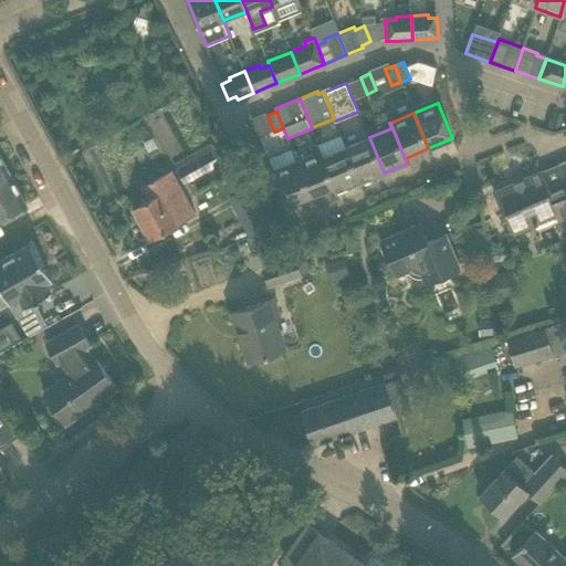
[(359,182),(384,173),(369,137),(345,147),(359,182)]
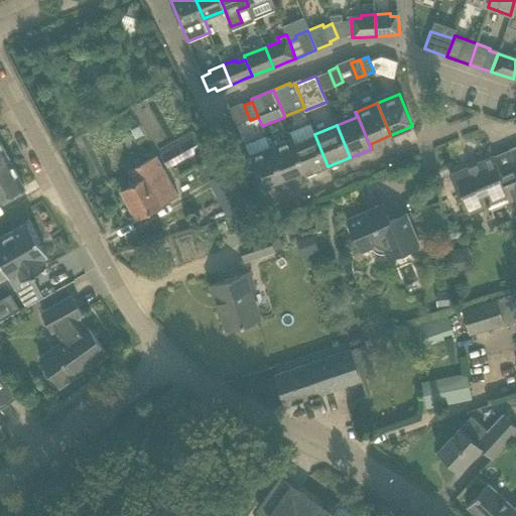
[(211,146),(202,130),(158,153),(167,170),(211,146)]
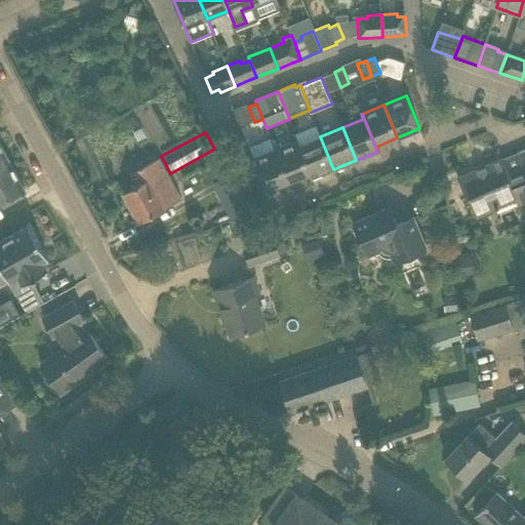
[(297,139),(296,140),(312,178),(333,169),(320,136),(299,145),(297,139)]
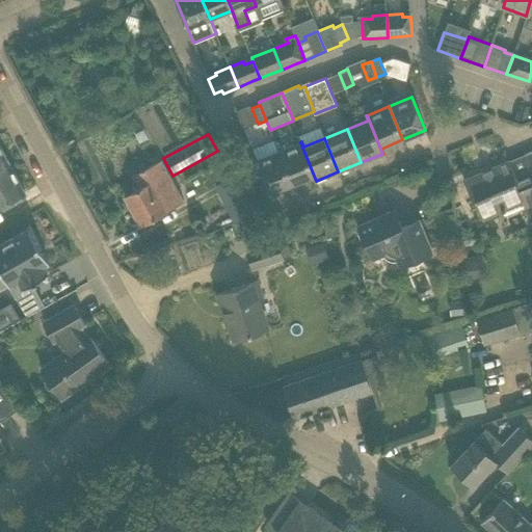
[(315,181),(316,181),(300,142),(278,151),(292,184),(313,176),(315,181)]
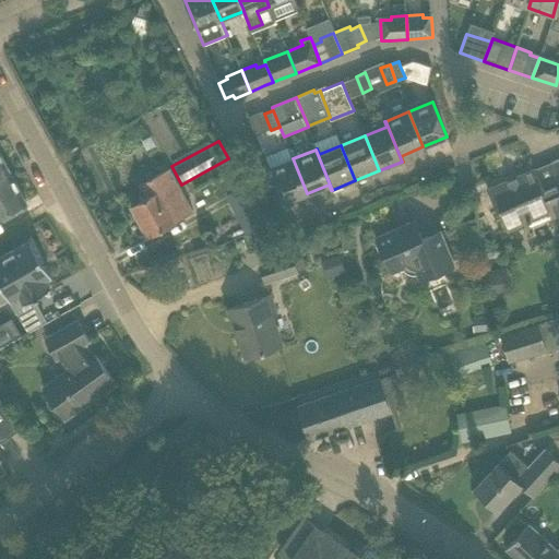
[(0,178),(10,173),(0,153),(0,178)]
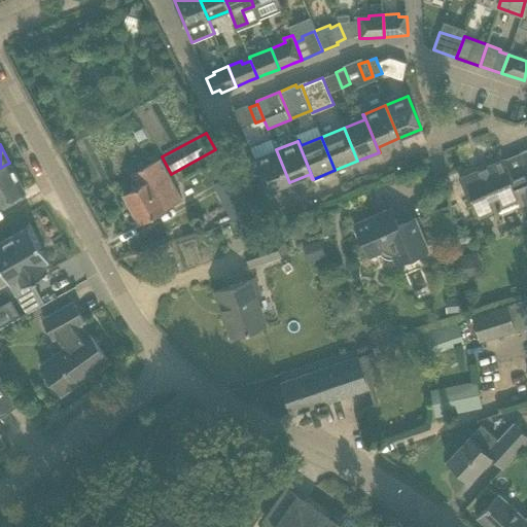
[(289,182),(276,149),(253,159),(267,191),(289,182)]
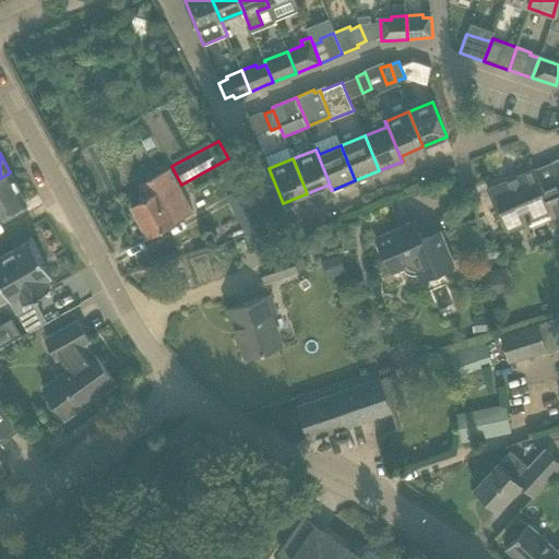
[(558,158),(550,163),(515,177),(516,180),(508,183),(507,181),(487,189),(497,211),(501,210),(509,228),(528,221),(531,226),(551,216),(558,212),(558,158)]
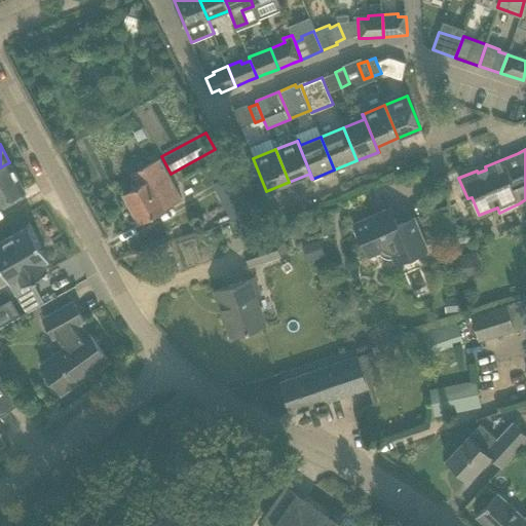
[(139,223),(182,199),(159,158),(132,174),(138,185),(122,194),(139,223)]
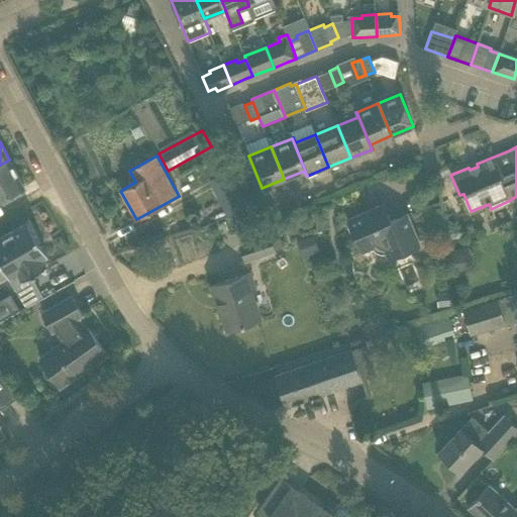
[(0,199),(24,187),(9,160),(0,165),(0,199)]
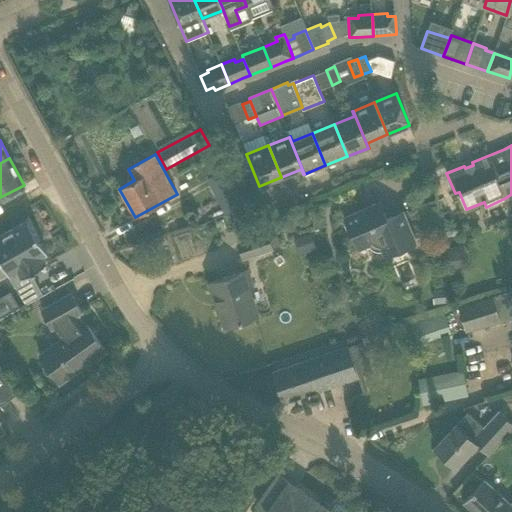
[(241,207),(223,172),(208,179),(225,215),(241,207)]
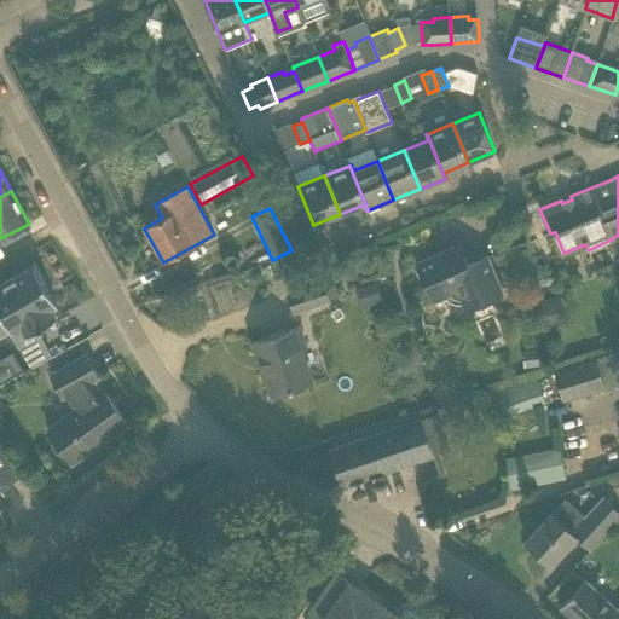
[(424,282),(433,302),(446,296),(447,298),(449,299),(452,301),(453,301),(456,302),(458,302),(461,302),(463,301),(467,310),(503,294),(487,255),(467,264),(464,256),(458,259),(453,247),(416,262),(418,271),(416,272),(421,283),(424,282)]
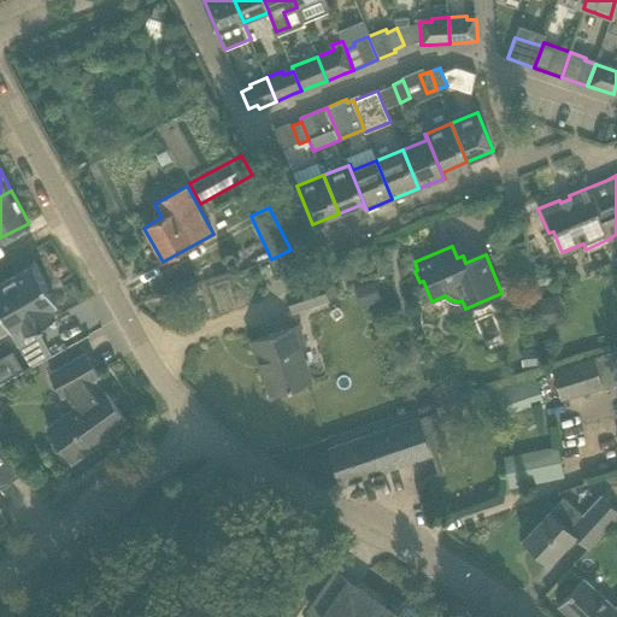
[(12,331),(22,348),(41,338),(37,330),(56,319),(50,310),(57,305),(34,265),(0,285),(0,335),(10,330),(11,331),(12,331)]
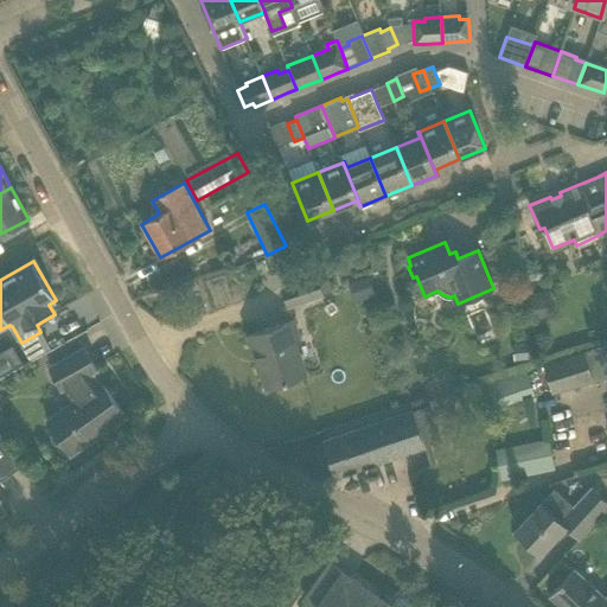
[(315,278),(282,288),(288,306),(323,295),(315,278)]
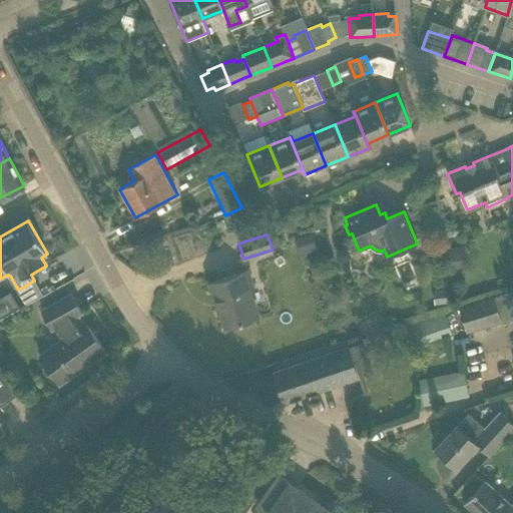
[(445,248),(449,276),(456,275),(455,270),(468,268),(465,245),(445,248)]
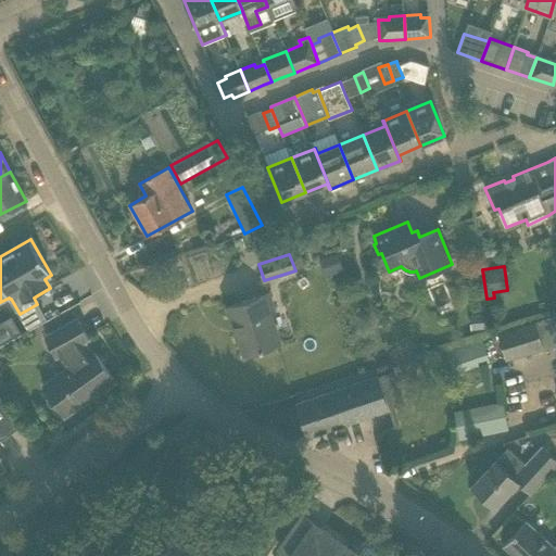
[(268,292),(248,300),(227,306),(243,355),(264,348),(280,343),(269,311),(275,310),(268,292)]
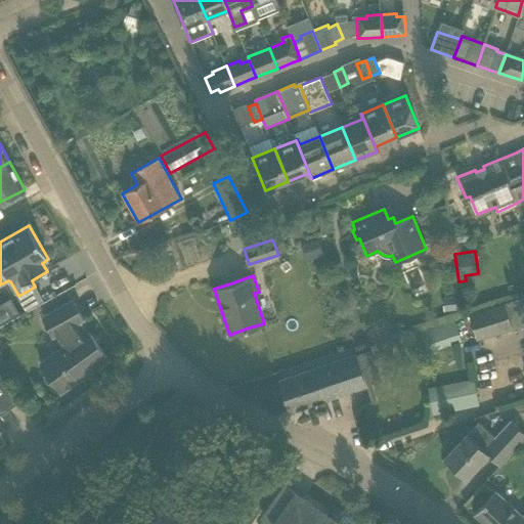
[(11,299),(0,305),(0,324),(19,313),(11,299)]
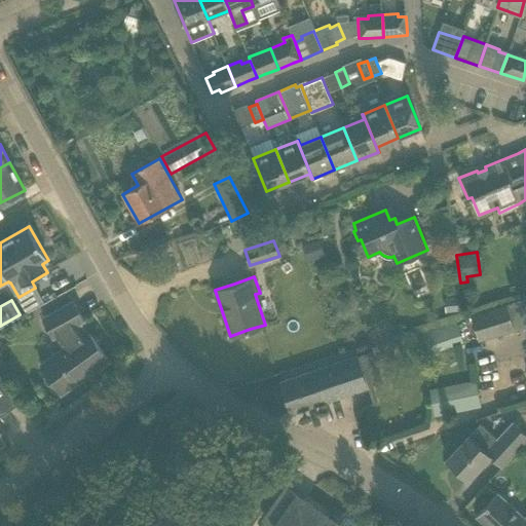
[(109,361),(87,331),(85,332),(79,323),(83,321),(73,301),(55,311),(42,318),(53,337),(63,349),(41,365),(46,373),(44,375),(44,377),(44,379),(45,381),(47,383),(48,384),(50,385),(52,386),(54,384),(62,393),(92,371),(94,372),(109,361)]
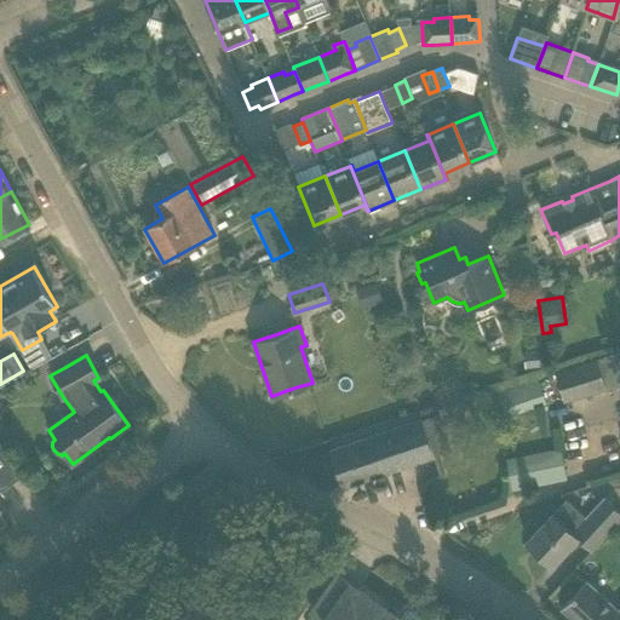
[(563,399),(603,385),(595,359),(555,371),(563,399)]
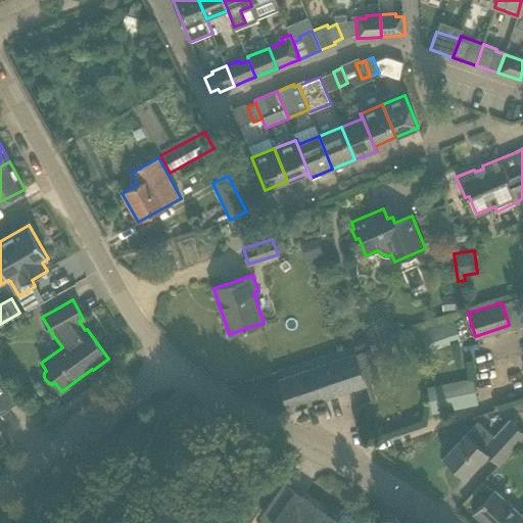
[(424,352),(460,341),(454,321),(417,332),(424,352)]
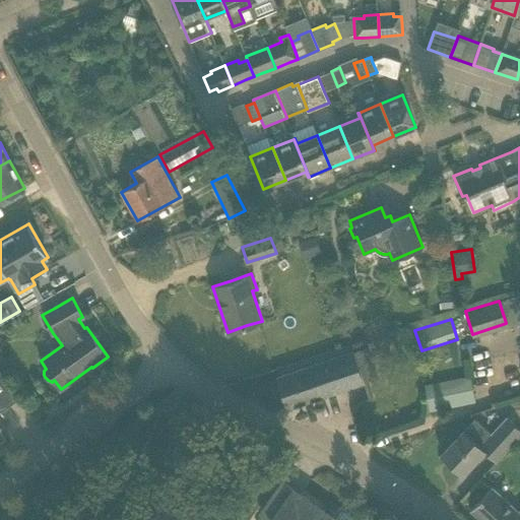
[(377,378),(371,359),(367,347),(276,378),(286,408),(377,378)]
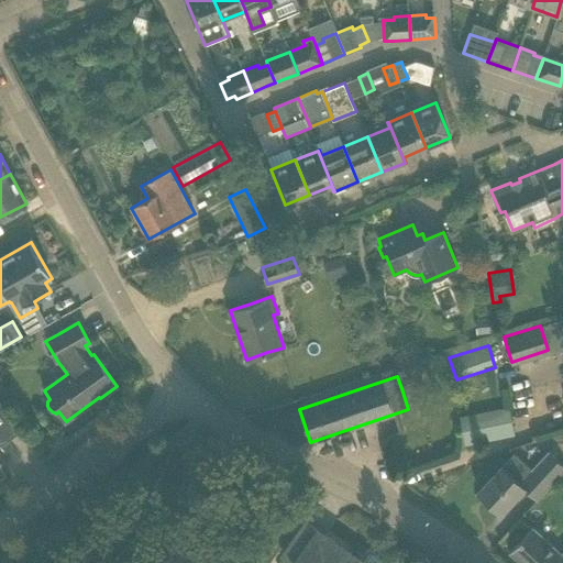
[(0,445),(21,431),(8,414),(0,403),(0,445)]
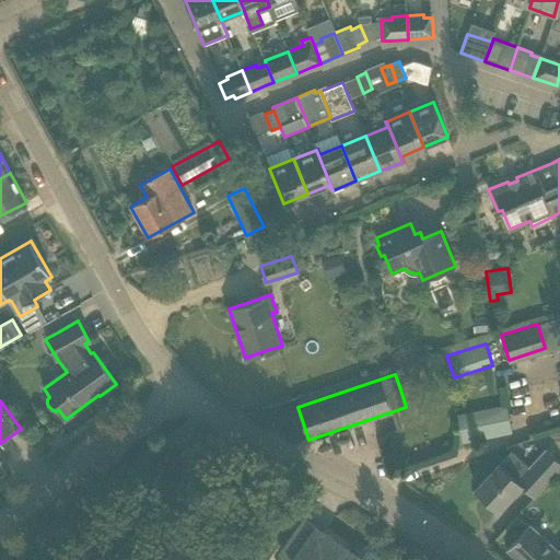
[(463,442),(512,433),(505,405),(457,415),(463,442)]
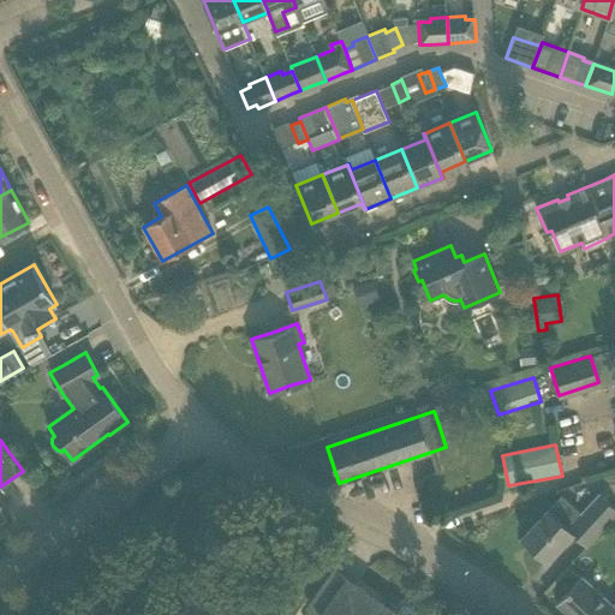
[(586,547),(614,515),(614,507),(599,494),(580,513),(562,495),(549,509),(523,538),(547,561),(572,535),(586,547)]
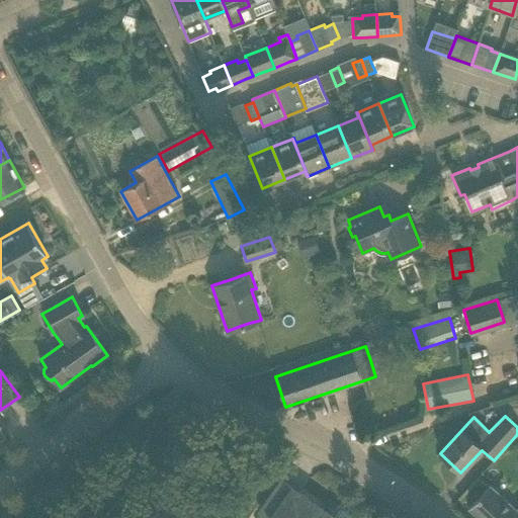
[(269,517),(326,517),(330,513),(282,480),(260,511),(269,517)]
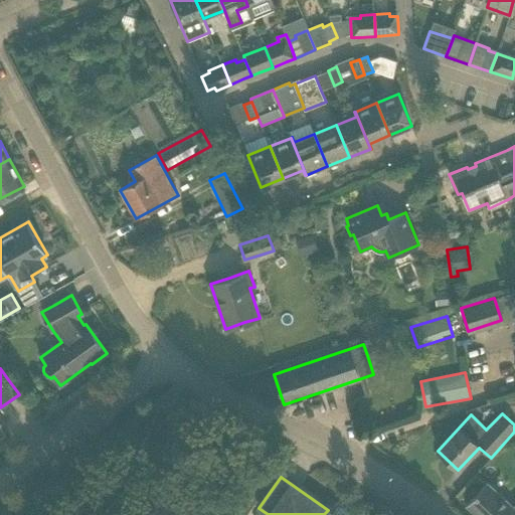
[(514,514),(514,508),(486,482),(466,505),(476,514),(514,514)]
